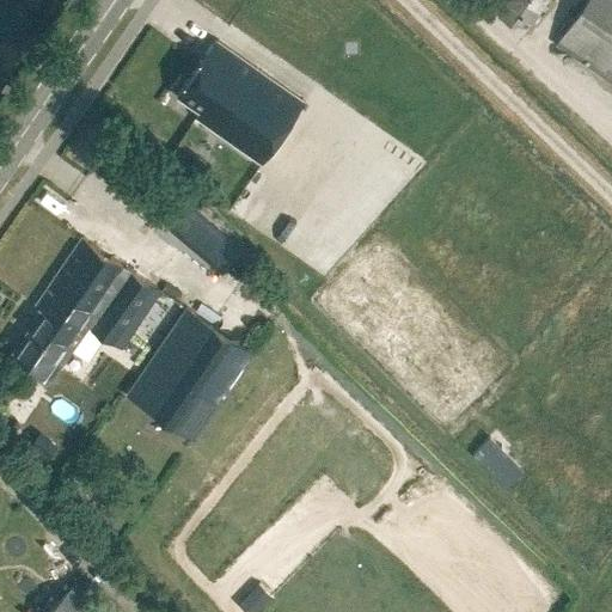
[(531,24),(548,0),(506,0),(497,14),(513,25),(520,17),(531,24)]
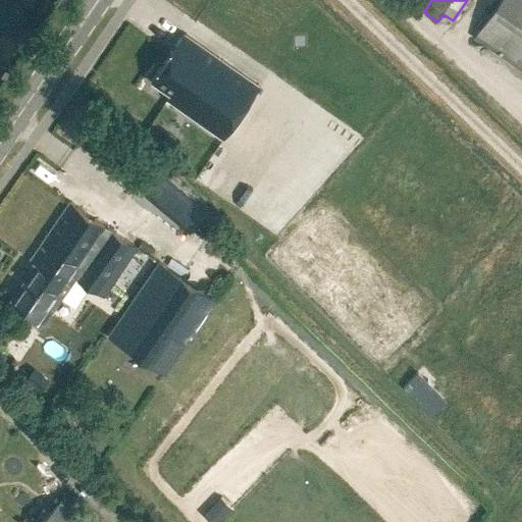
[(521,71),(521,0),(502,0),(475,39),(521,71)]
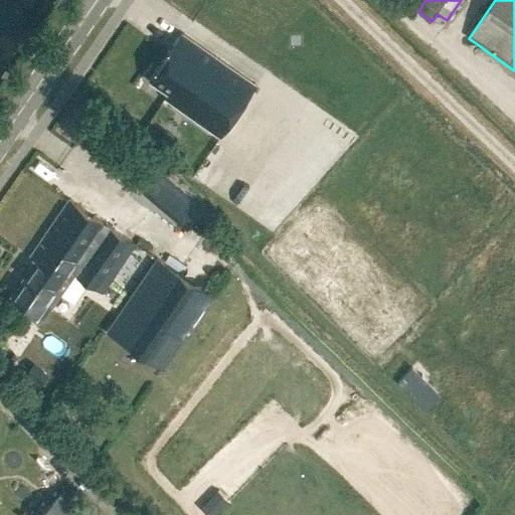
[(255,84),(180,32),(149,78),(168,92),(164,97),(220,136),(255,84)]
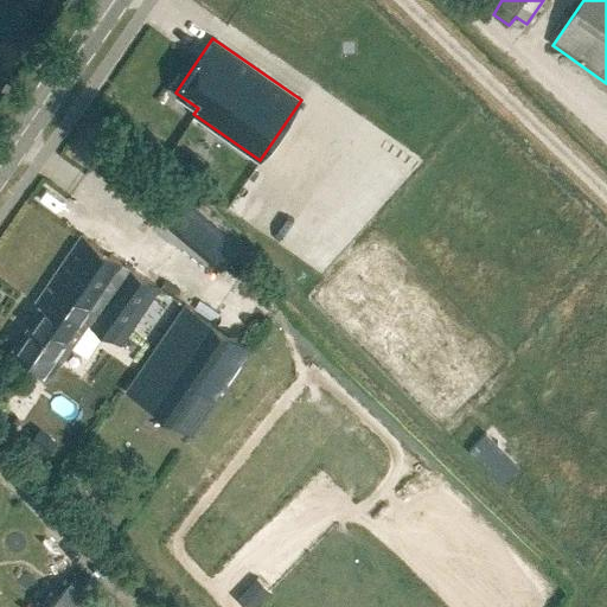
[(121,345),(161,288),(82,235),(36,304),(42,307),(13,349),(37,365),(33,371),(49,381),(89,323),(121,345)]
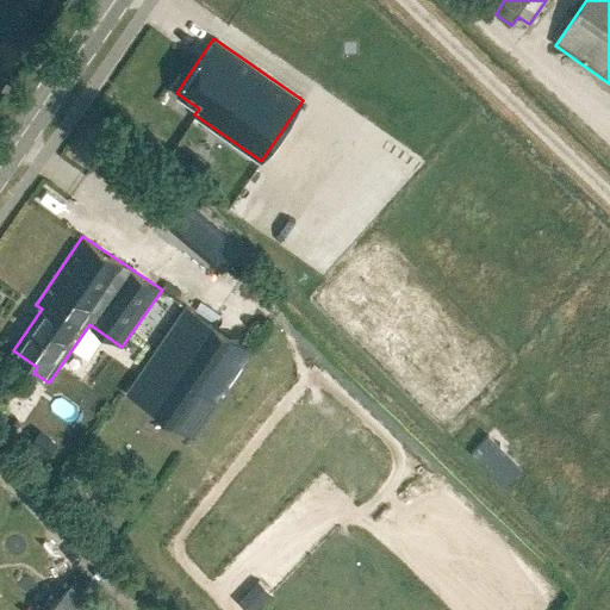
[(253,350),(186,305),(128,391),(194,436),(253,350)]
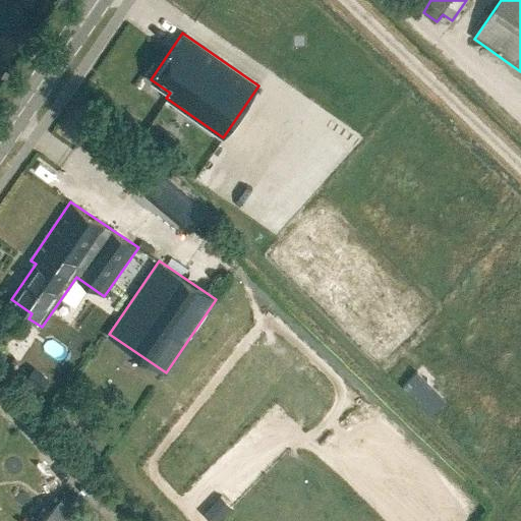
[(400,384),(428,413),(445,397),(416,367),(400,384)]
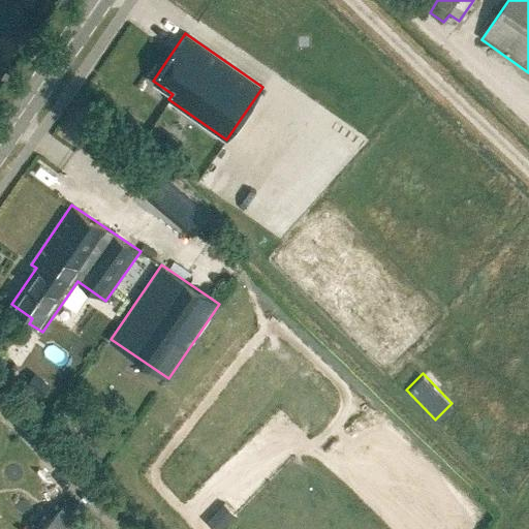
[(91,528),(66,502),(37,528),(91,528)]
